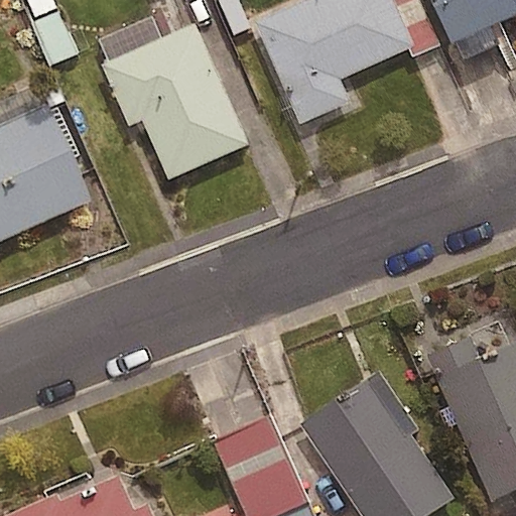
[(55,0),(28,0),(36,18),(59,9),(55,0)]
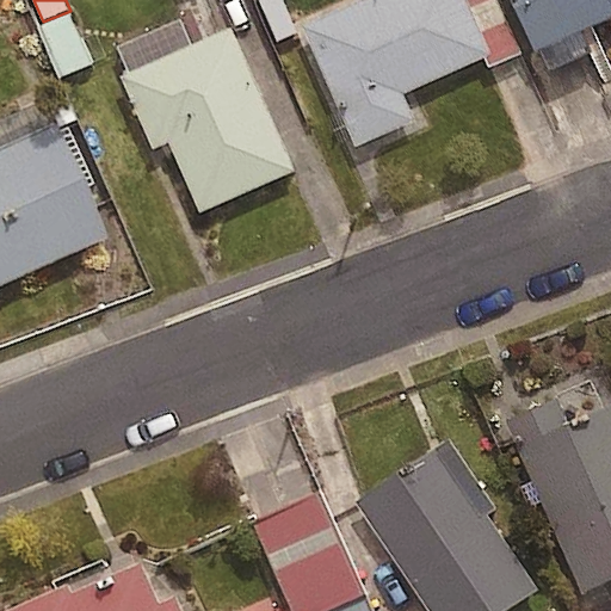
[(466,0),(358,0),(301,25),(356,146),(414,119),(402,92),(491,53),(466,0)]
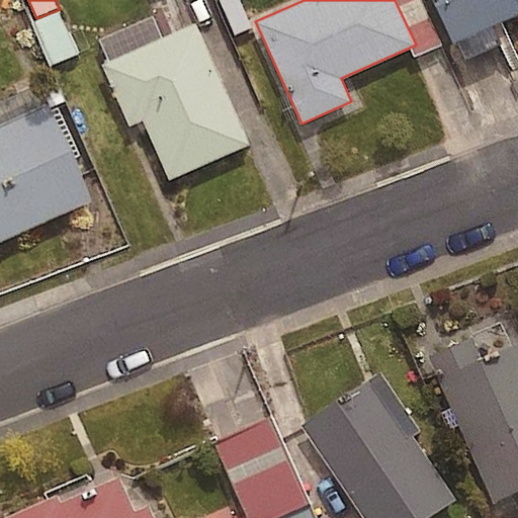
[(517,0),(434,0),(454,45),(517,15),(517,0)]
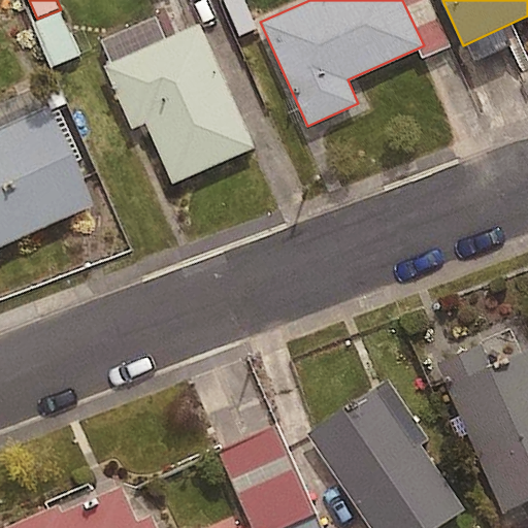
[(81,56),(65,14),(37,26),(54,67),(81,56)]
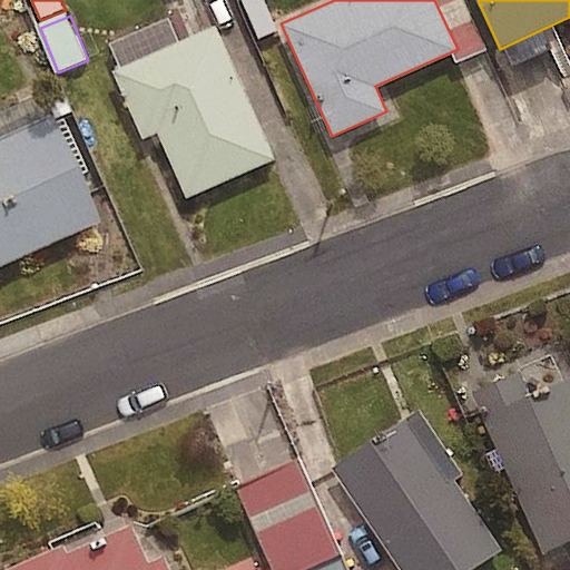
[(216,26),(114,71),(143,138),(157,131),(187,197),(275,158),(216,26)]
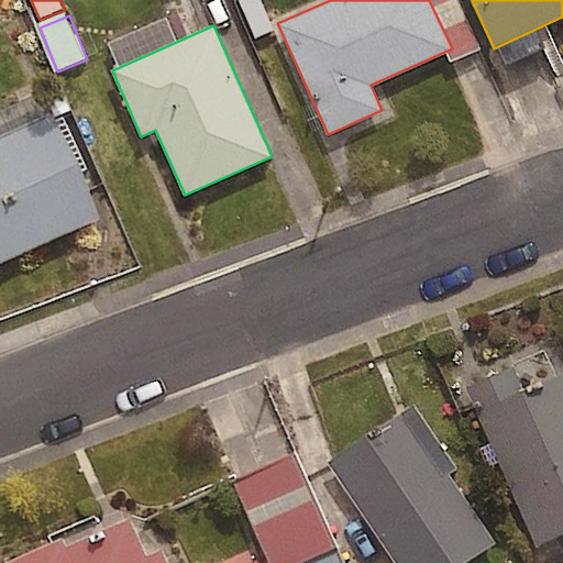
[(52,113),(0,135),(0,262),(99,218),(52,113)]
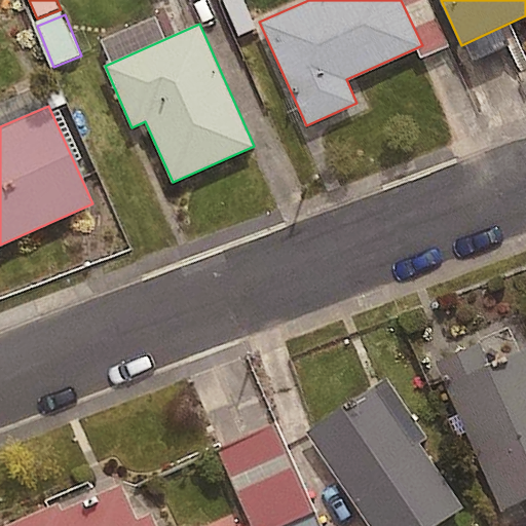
[(525,503),(525,353),(451,387),(506,513),(525,503)]
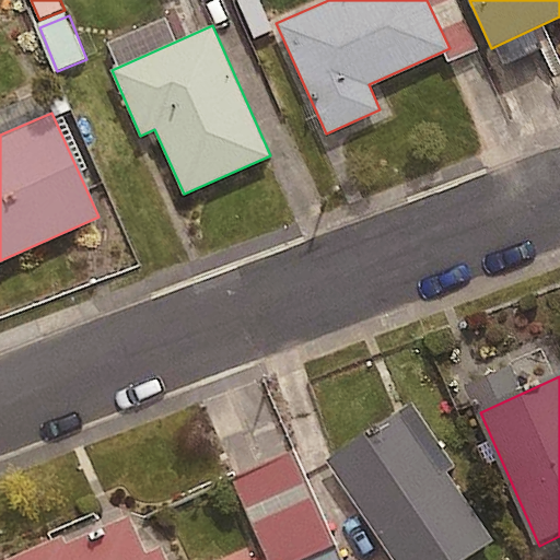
[(407,411),(331,463),(396,559),(473,559),(497,545),(407,411)]
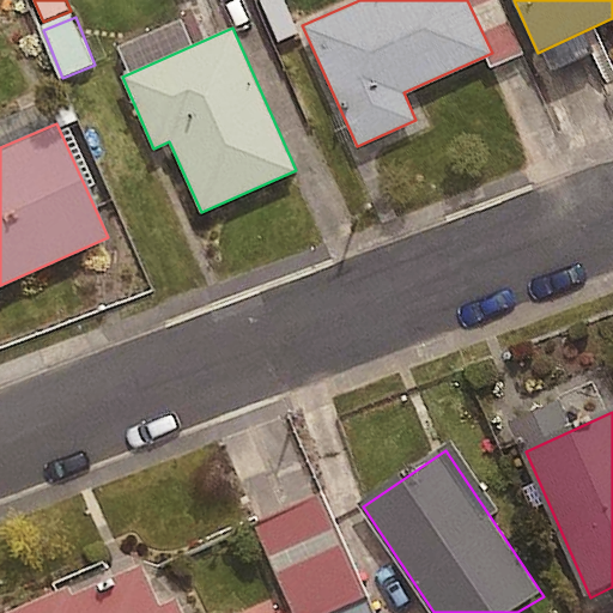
[(377,612),(326,498),(260,528),(298,612),(377,612)]
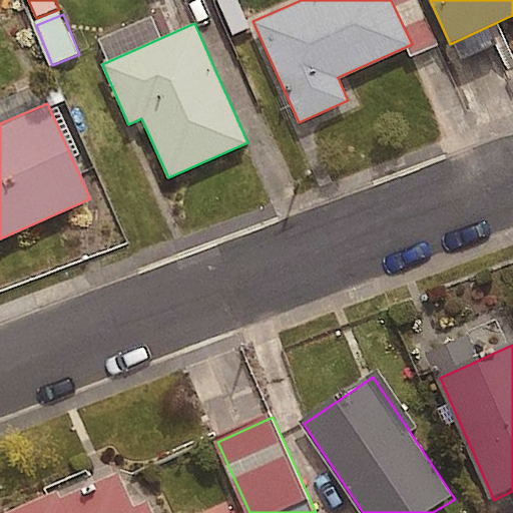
[(61,493),(15,512),(157,512),(153,502),(138,508),(123,474),(65,501),(61,493)]
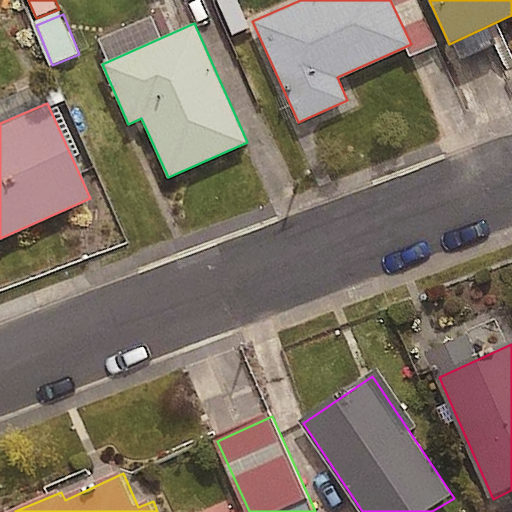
All buildings are outlined.
